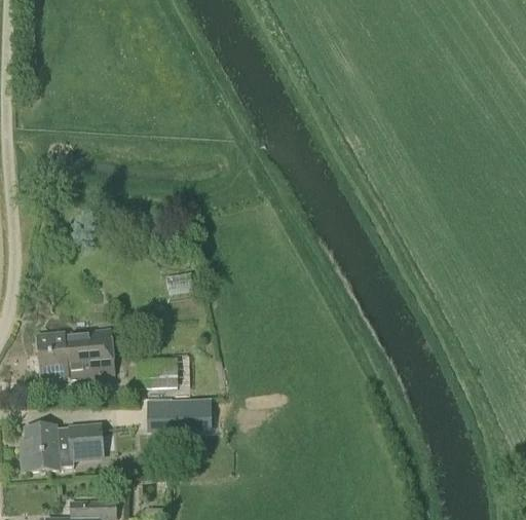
[(166,291),(192,288),(191,273),(165,277),(166,291)]
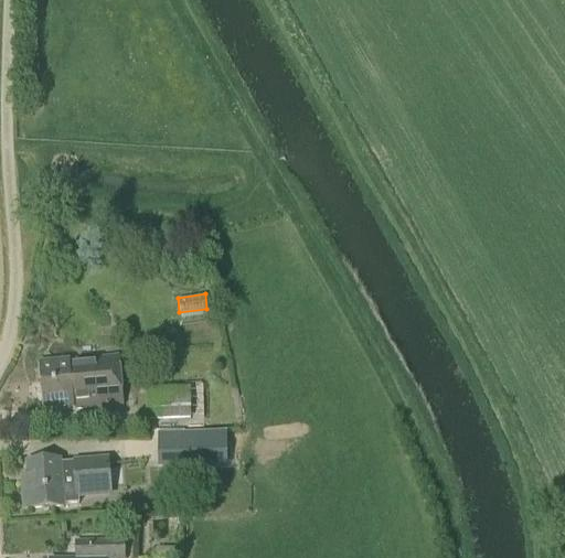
[(43,408),(121,401),(117,352),(39,360),(43,408)]
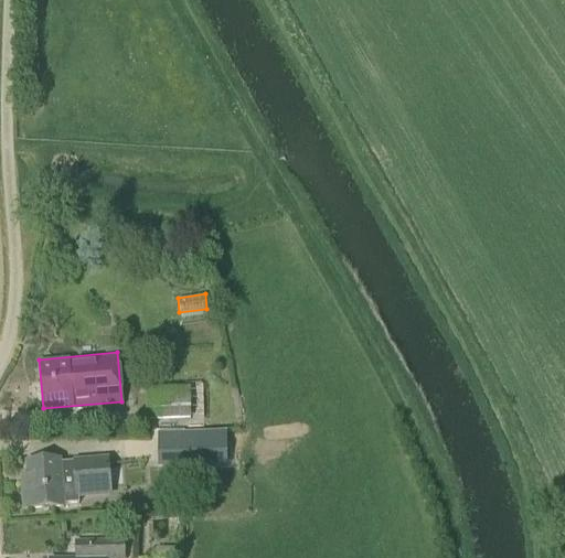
[(190,384),(147,385),(147,415),(190,414),(190,384)]
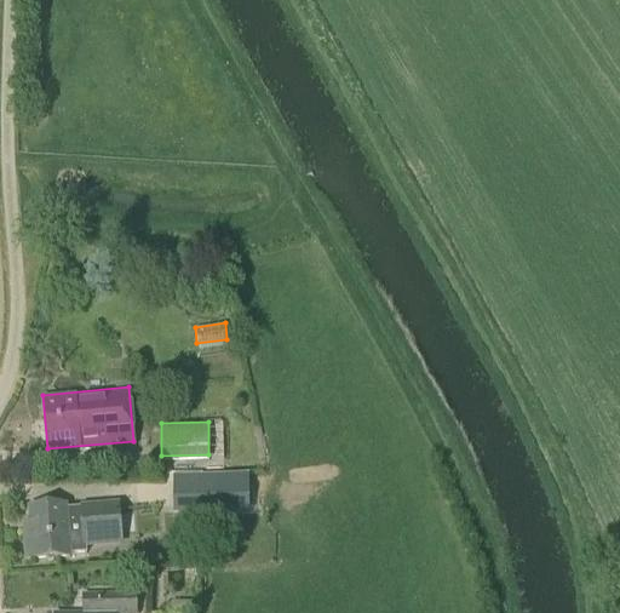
[(204,470),(176,470),(174,503),(204,504),(248,504),(248,471),(204,470)]
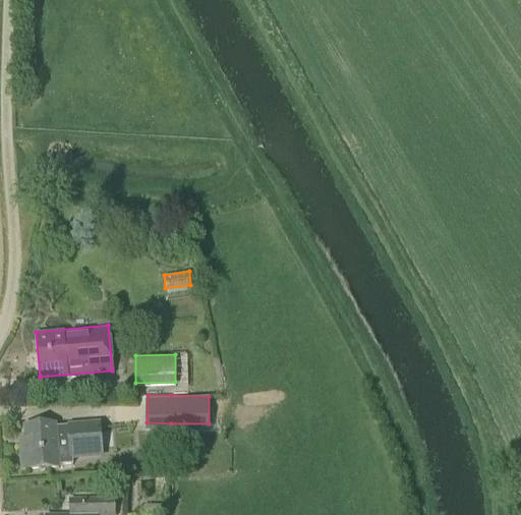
[(21,466),(58,463),(58,462),(73,460),(72,456),(103,454),(101,418),(67,420),(67,421),(55,422),(55,420),(24,422),(25,444),(20,444),(21,466)]
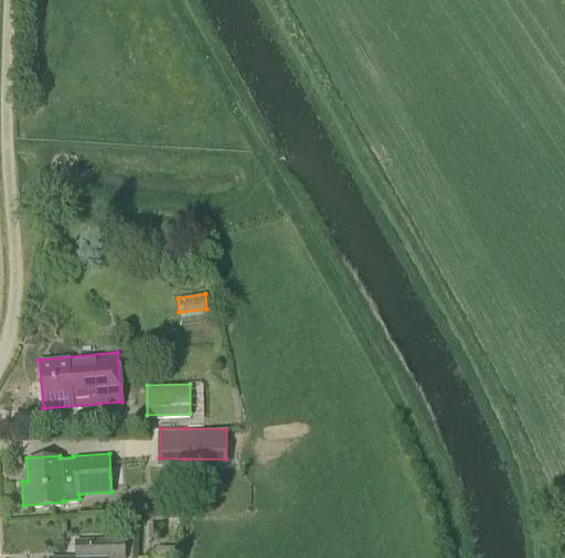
[(49,557),(103,557),(104,556),(125,556),(125,536),(75,536),(75,556),(49,556),(49,557)]
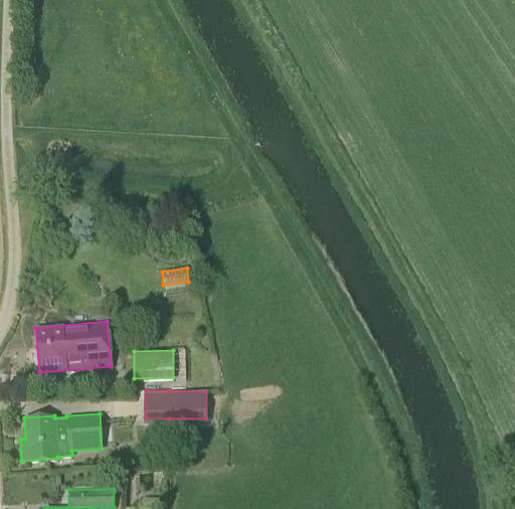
All buildings are outlined.
